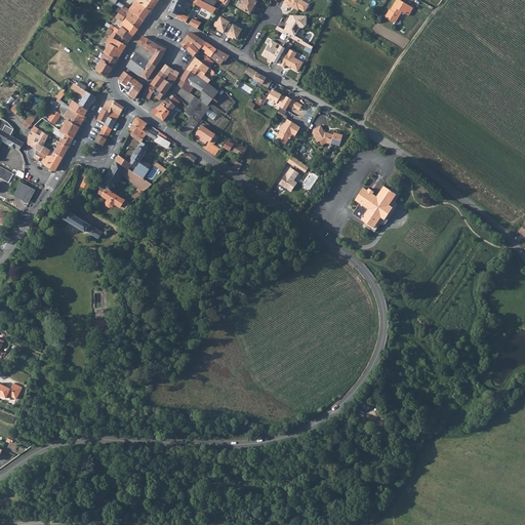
[(136,0),(136,1),(151,10),(158,1),(157,0),(136,0)]
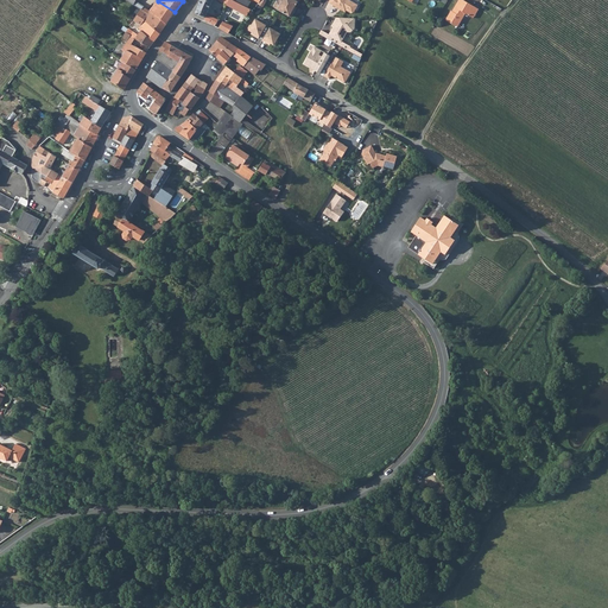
[(207,19),(219,25),(221,19),(209,14),(214,0),(221,0),(229,4),(252,16),(257,8),(251,6),(239,1),(234,0),(201,0),(196,12),(208,18),(207,19)]
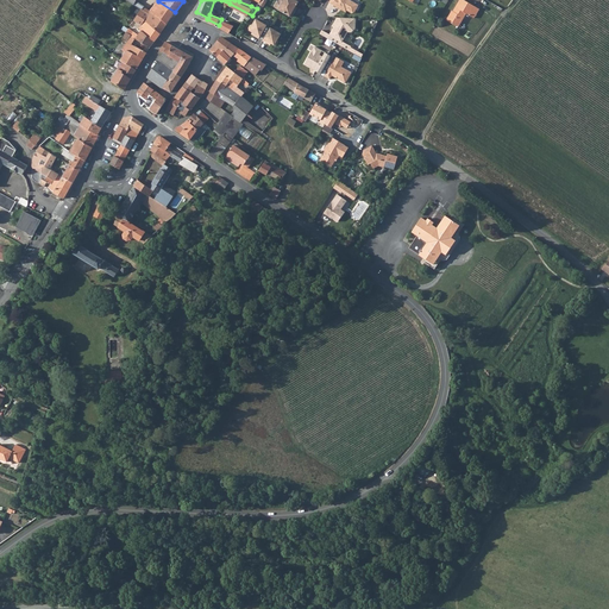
[(274,0),(272,1),(274,5),(290,14),(294,7),(293,6),(295,0),(274,0)]
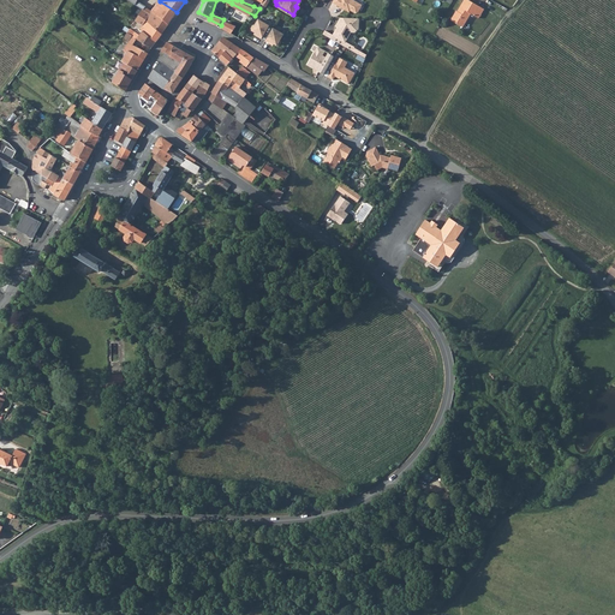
[(476,18),(481,9),(466,0),(460,0),(453,12),(451,11),(447,18),(459,25),(467,12),(476,18)]
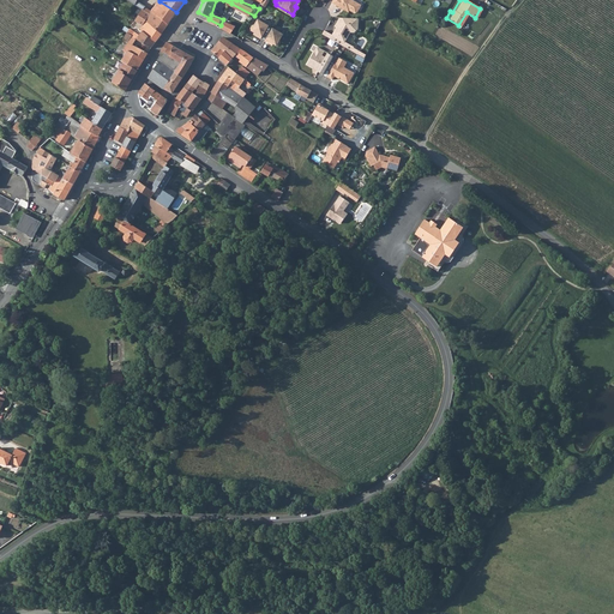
[(176,12),(160,1),(151,12),(168,24),(175,14),(176,12)]
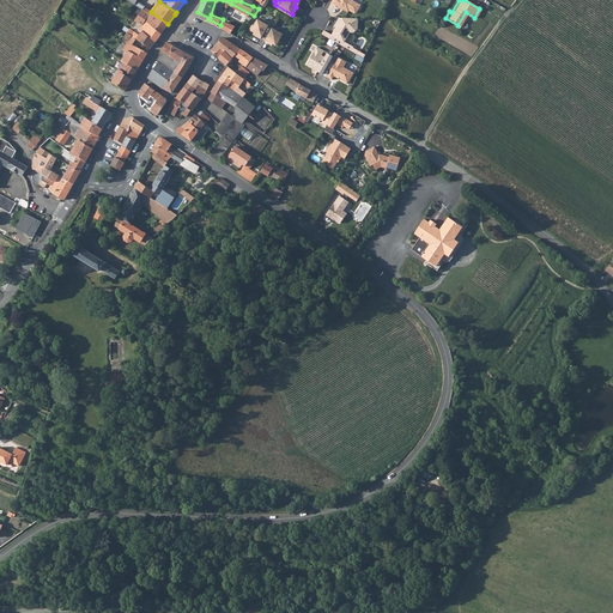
[(141,5),(140,6),(135,2),(134,5),(141,10),(143,11),(150,14),(151,12),(141,5)]
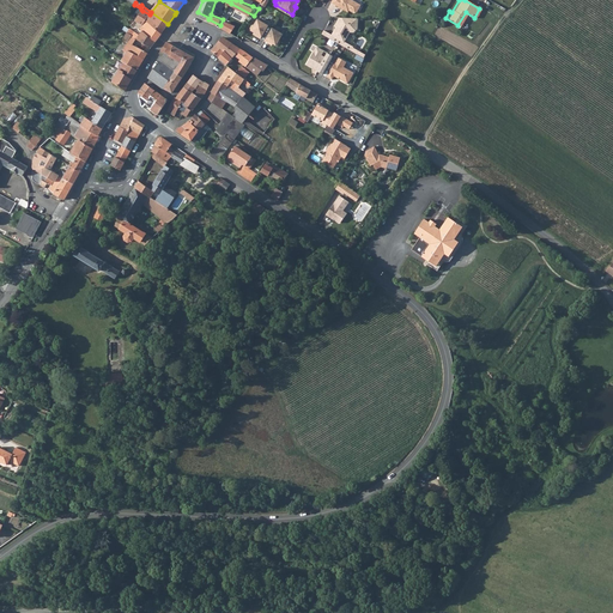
[(134,20),(141,25),(143,25),(145,20),(150,14),(143,11),(141,10),(134,20)]
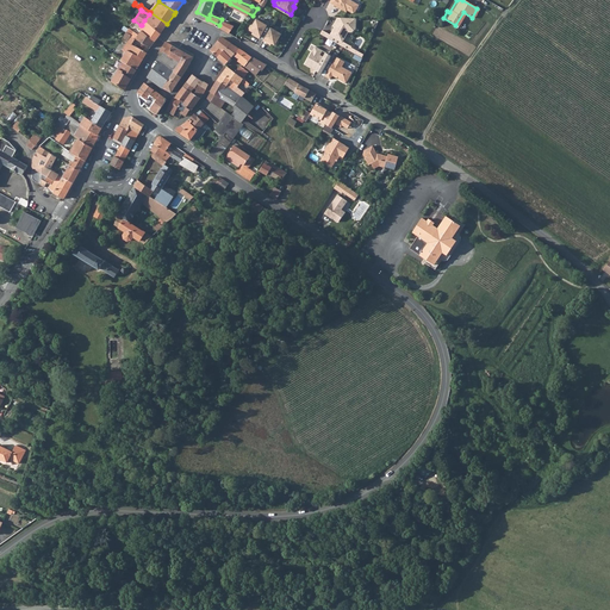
[(149,14),(144,20),(161,33),(167,24),(150,12),(149,14)]
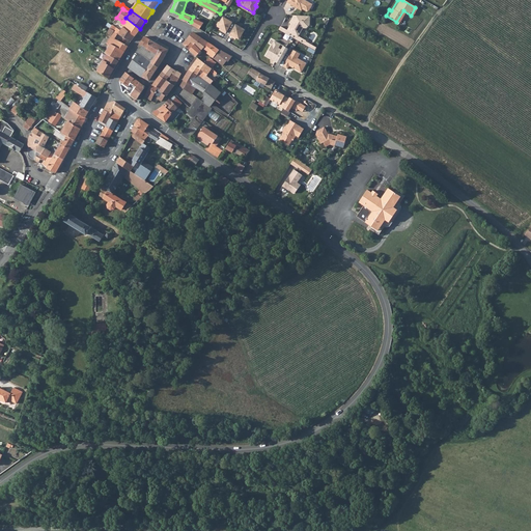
[(308,14),(294,12),(288,21),(291,22),(287,28),(288,29),(296,32),(297,33),(302,25),(305,25),(308,22),(308,14)]
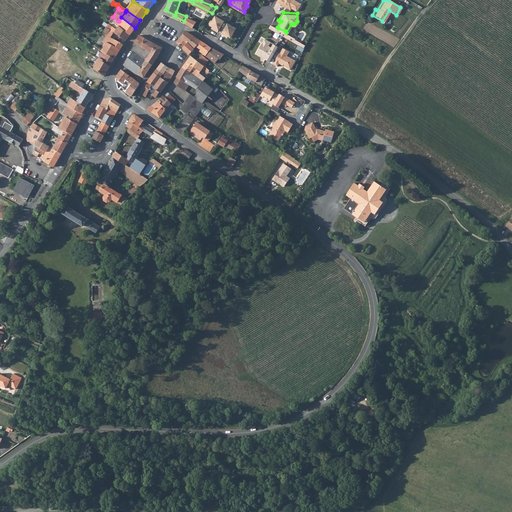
[(191,26),(195,21),(187,16),(184,22),(191,26)]
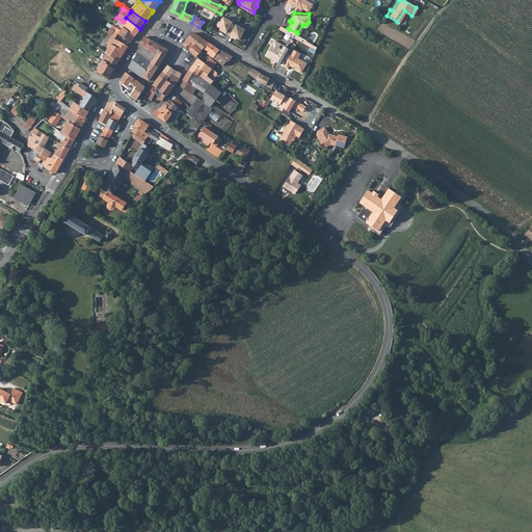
[(124,22),(126,24),(123,26),(135,35),(140,29),(126,18),(124,22)]
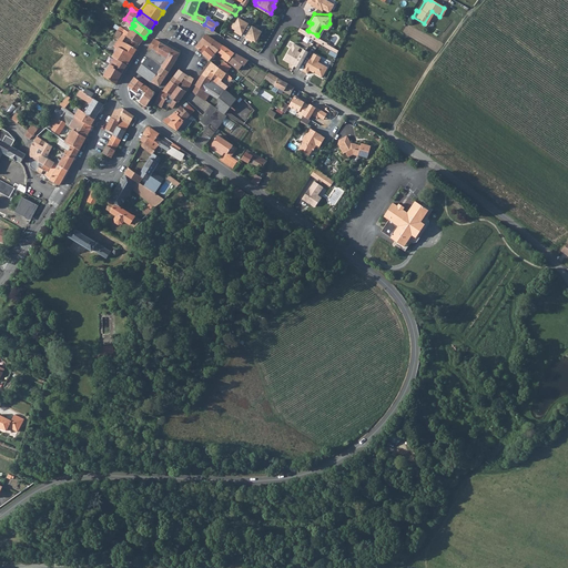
[(234,24),(233,27),(233,29),(240,32),(239,34),(242,37),(250,24),(240,19),(236,23),(234,24)]
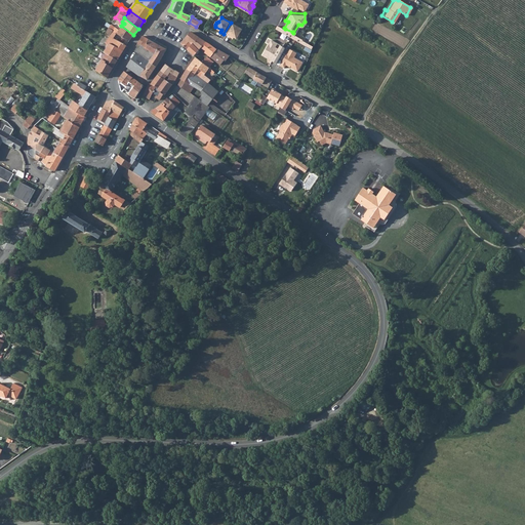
[(110,45),(106,53),(118,61),(127,45),(115,38),(117,33),(113,30),(107,26),(104,30),(110,34),(106,43),(110,45)]
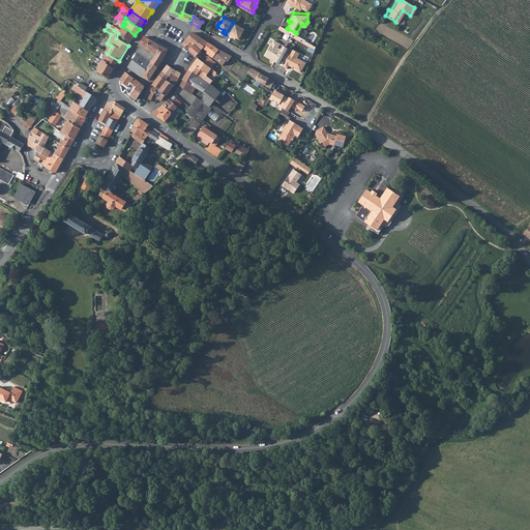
[(130,40),(135,35),(122,26),(120,29),(116,27),(114,30),(118,33),(125,37),(130,40)]
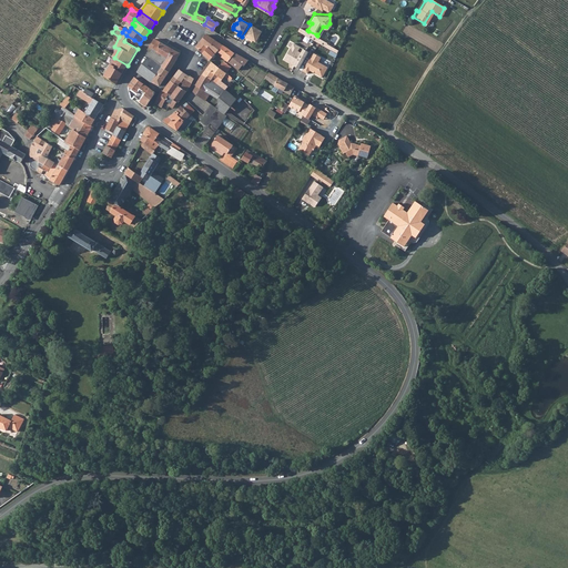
[(252,28),(245,40),(249,42),(250,40),(256,43),(259,43),(260,41),(259,39),(262,33),(252,28)]
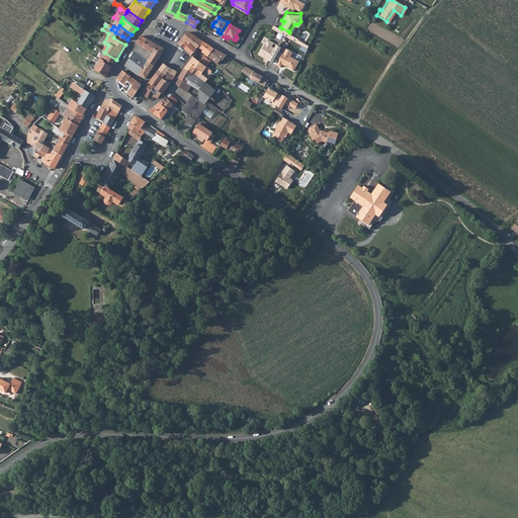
[(295,39),(297,36),(289,32),(288,31),(281,28),(280,31),(286,34),(295,39)]
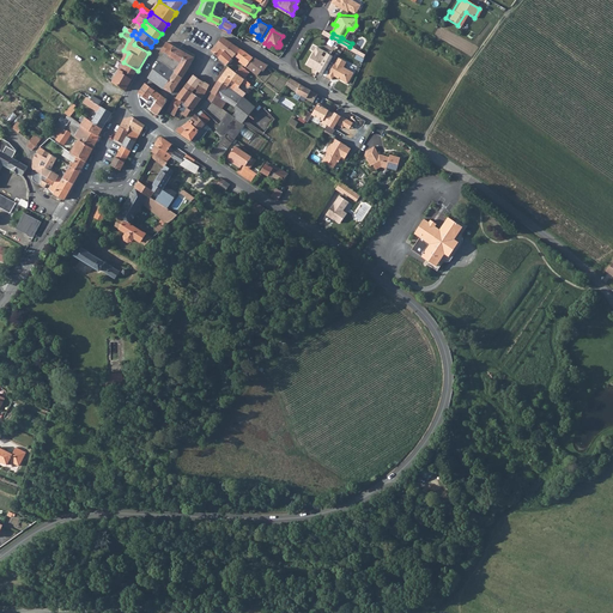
[(234,58),(236,54),(242,48),(225,36),(213,49),(220,56),(225,49),(234,58)]
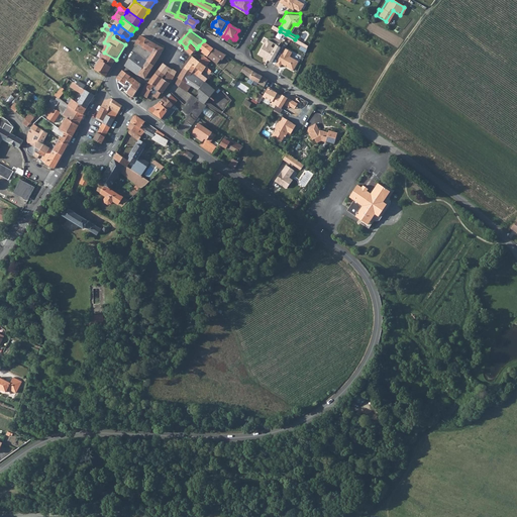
[(139,44),(152,52),(158,43),(140,34),(134,44),(138,46),(139,44)]
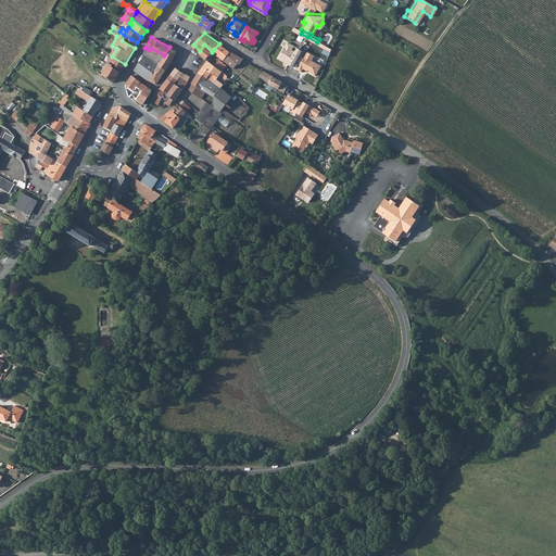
[(283,43),(277,55),(282,59),(283,57),(288,60),(287,62),(292,64),(301,48),(295,45),(293,49),(290,47),(292,43),(286,39),(283,43)]
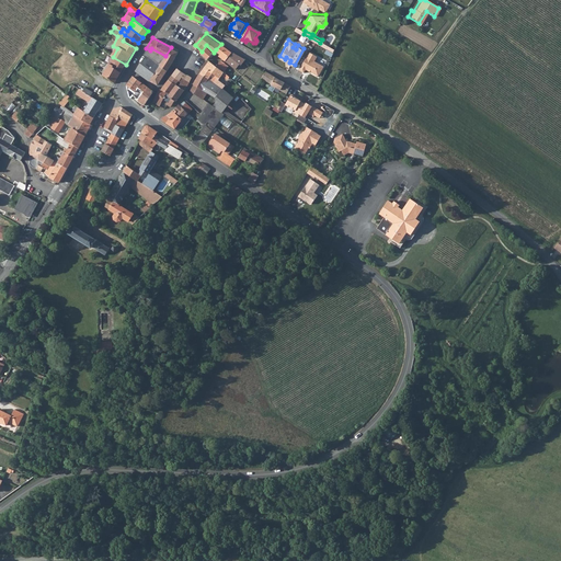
[(216,49),(218,50),(221,53),(227,47),(221,44),(216,49)]
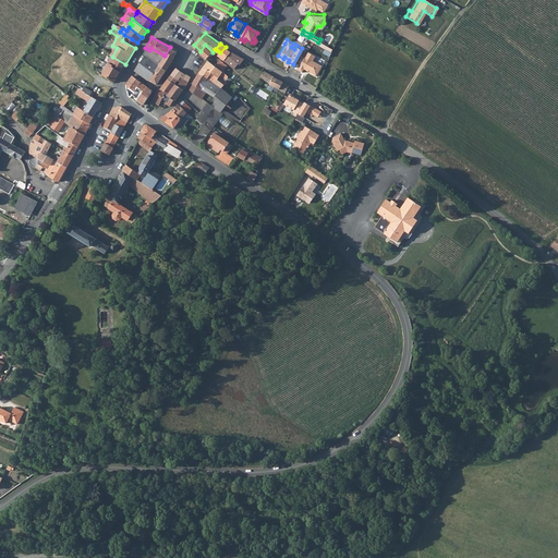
[(207,58),(213,52),(205,45),(201,51),(207,58)]
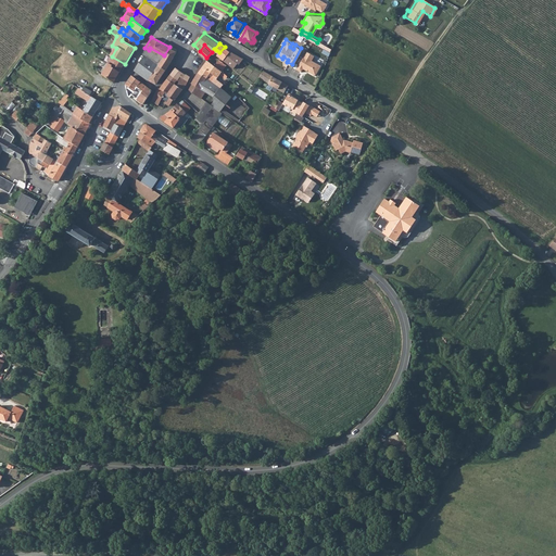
[(177,51),(169,47),(164,55),(159,64),(166,70),(168,66),(177,51)]
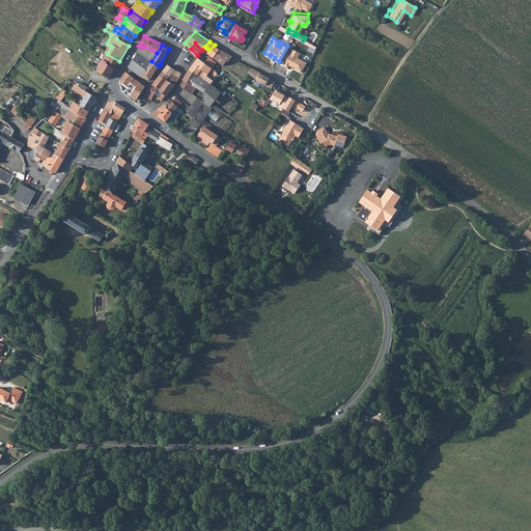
[(205,50),(214,56),(220,48),(215,45),(210,50),(206,48),(205,50)]
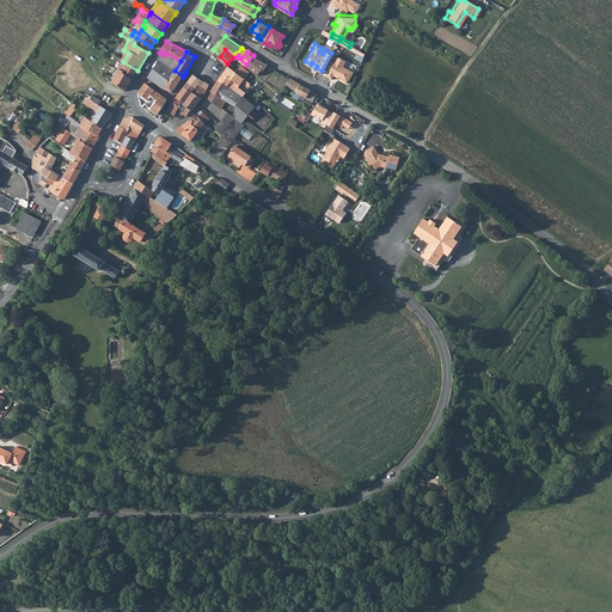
[(164,55),(160,61),(175,71),(181,61),(165,53),(164,55)]
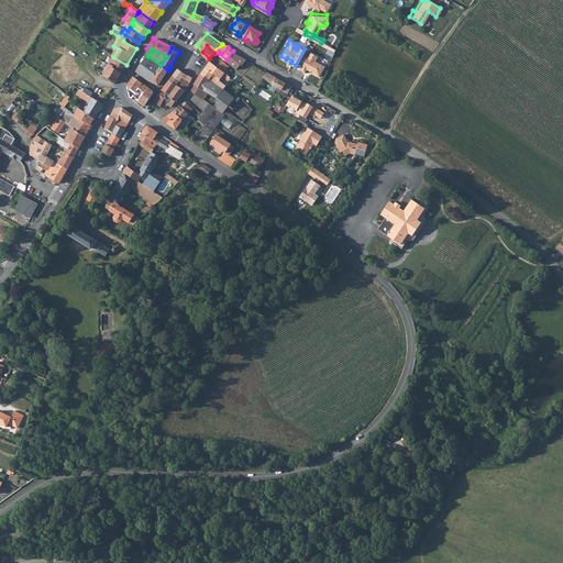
[(304,69),(306,67),(318,74),(323,64),(315,58),(317,54),(309,50),(299,67),(304,69)]
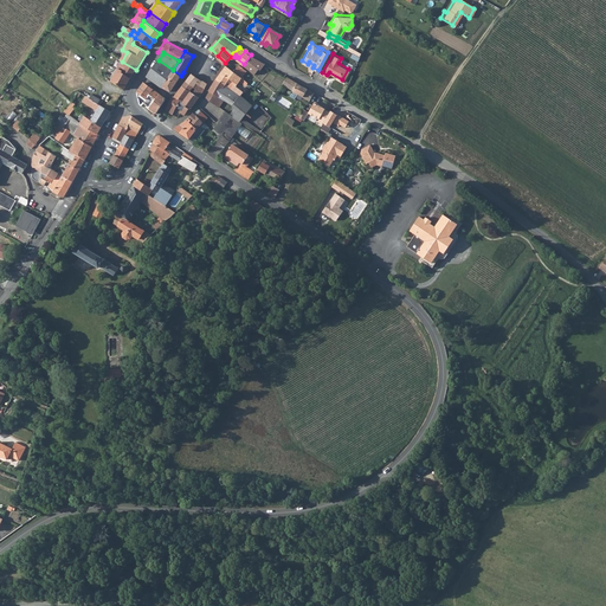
[(244,64),(252,70),(256,65),(260,68),(262,69),(264,66),(266,63),(252,55),(251,55),(244,64)]
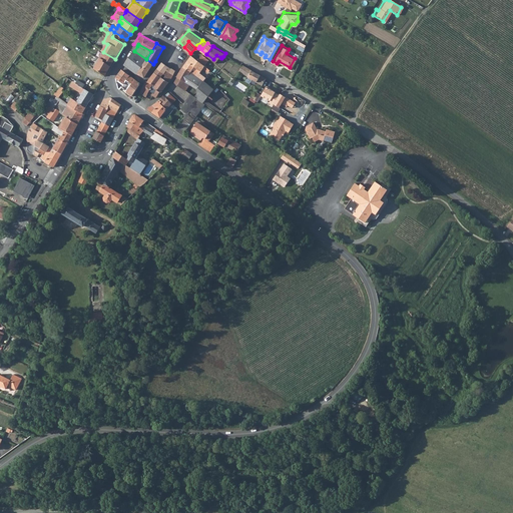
[(146,59),(134,51),(125,64),(144,77),(153,64),(146,59)]
